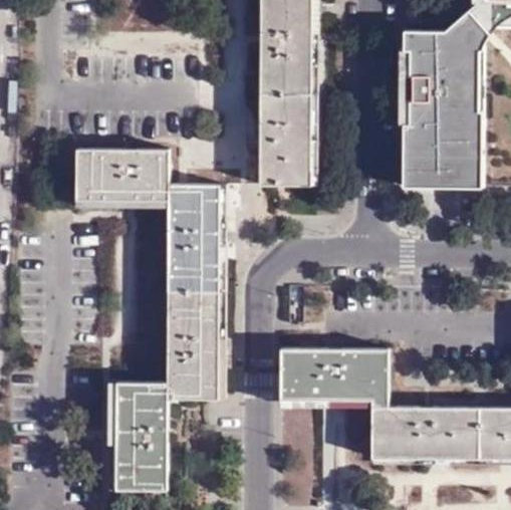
[(313,0),(257,0),(258,91),(314,91),(314,39),(313,0)]
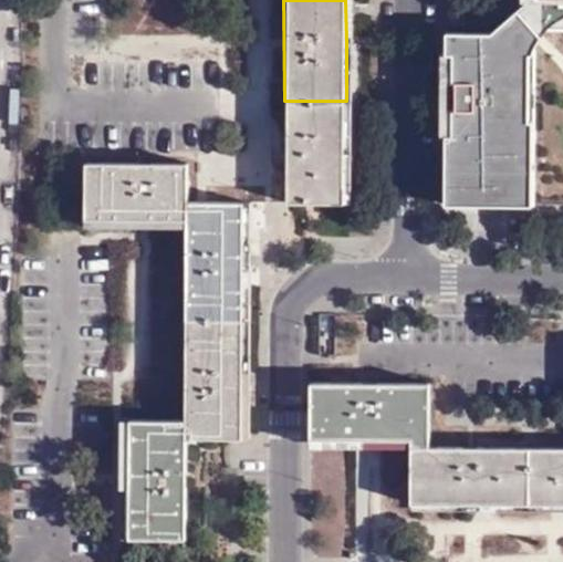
[(452,101),(449,205),(531,200),(532,54),(544,33),(562,32),(562,0),(527,0),(528,10),(498,37),(454,38),(452,101)]
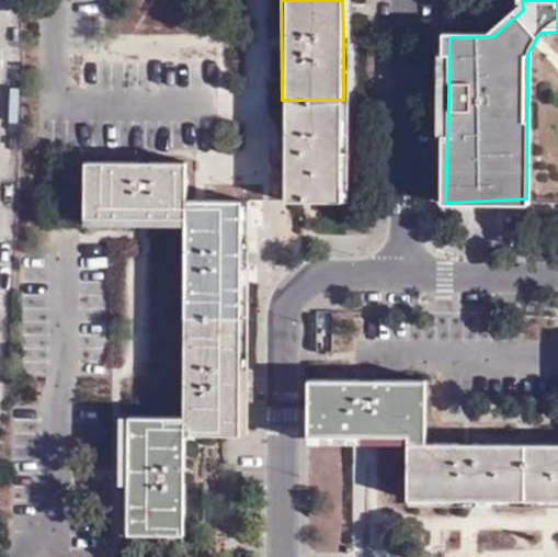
[(343,100),(282,100),(282,204),(343,204),(343,149),(343,100)]
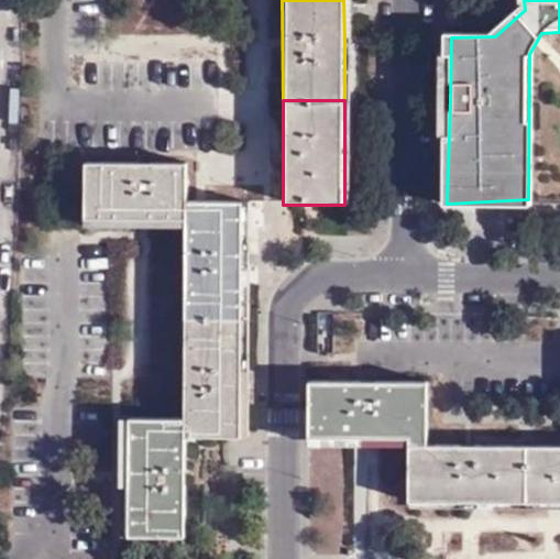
[(180,165),(81,164),(81,228),(135,229),(180,229),(180,204),(180,165)]
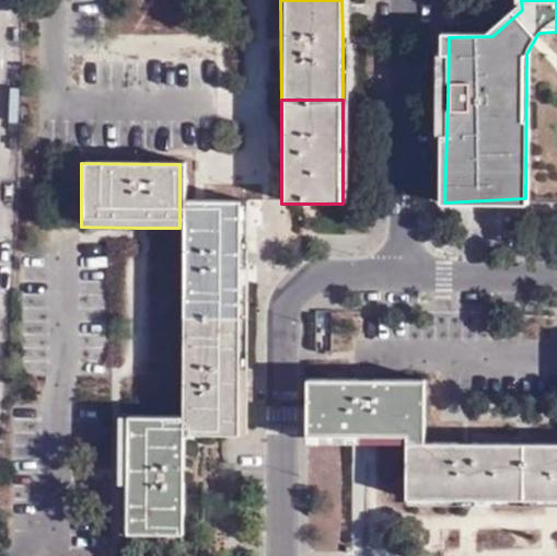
[(236,203),(180,203),(180,228),(181,317),(238,316),(238,261),(236,203)]
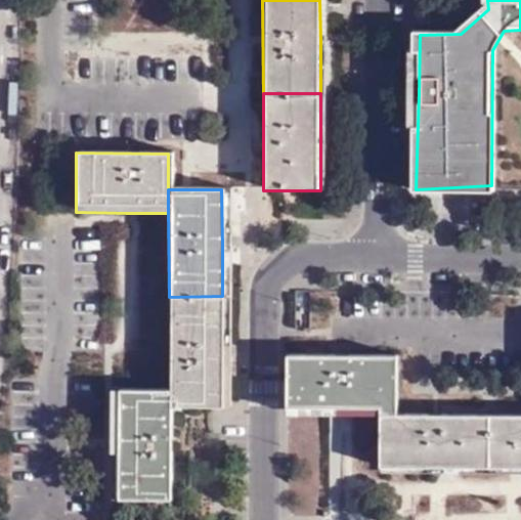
[(222,296),(169,297),(171,391),(171,409),(225,407),(223,344),(222,296)]
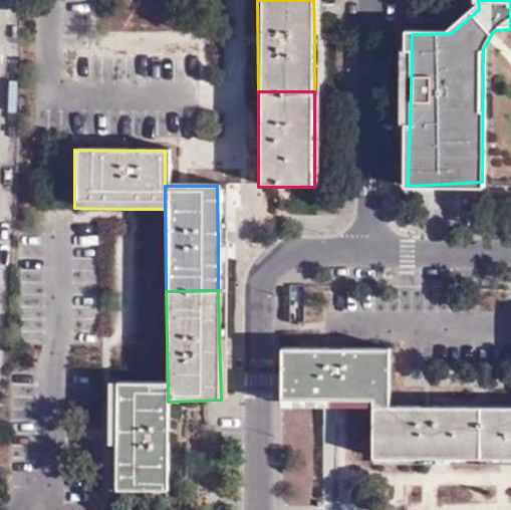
[(391,349),(281,349),(281,407),(335,407),(375,407),(391,407),(391,349)]
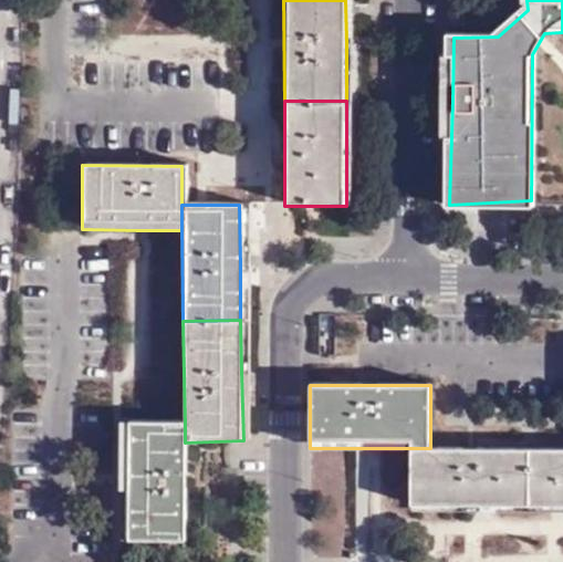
[(120,480),(120,541),(185,541),(185,443),(185,423),(120,422),(120,480)]
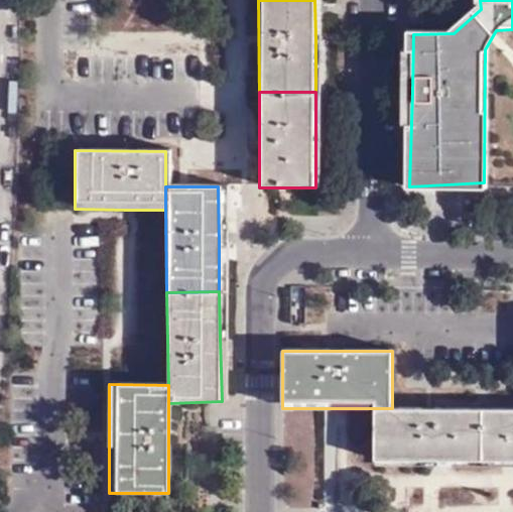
[(512,407),(481,408),(481,472),(512,471),(512,407)]
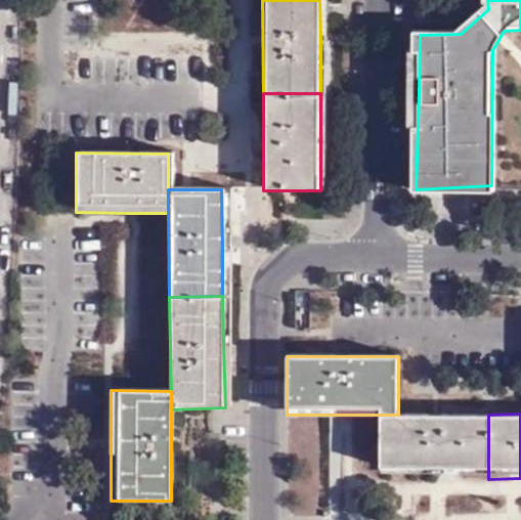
[(488,415),(383,415),(382,478),(445,478),(488,479),(488,415)]
